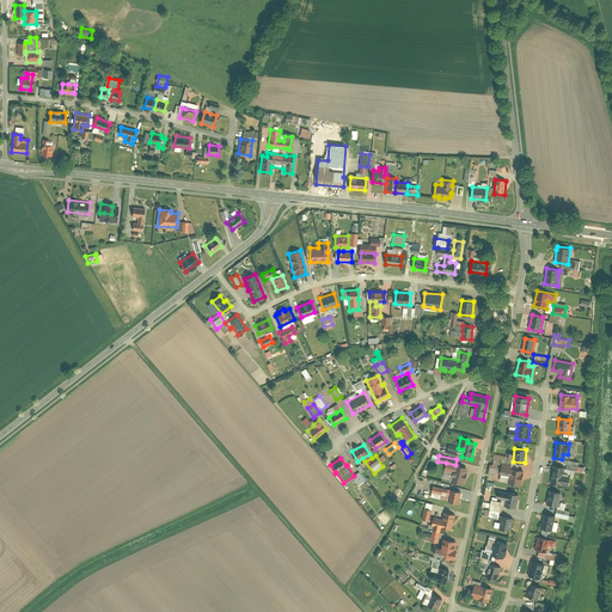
[(577,470),(579,461),(568,460),(567,469),(577,470)]
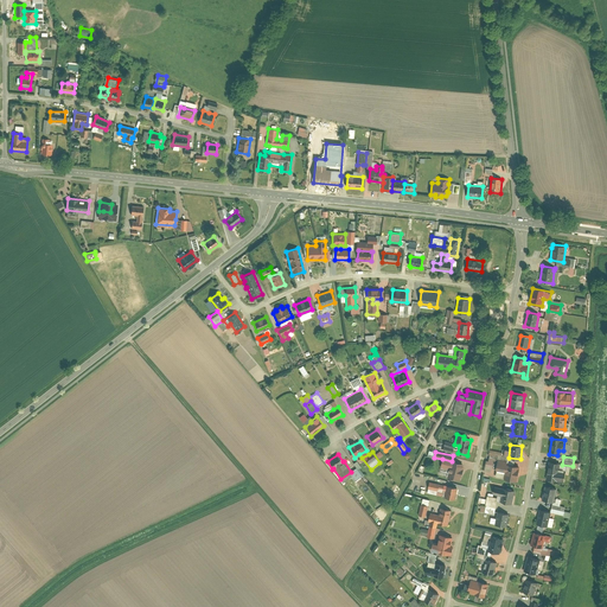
[(452,461),(442,459),(440,467),(449,470),(447,478),(460,480),(464,464),(452,461)]
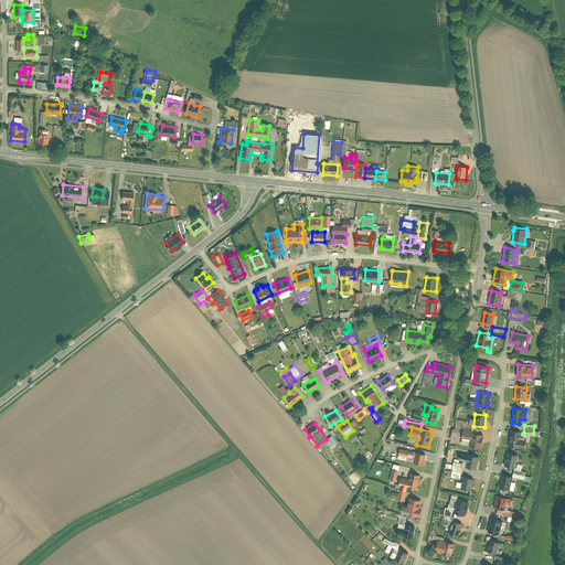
[(471,429),(462,428),(461,437),(470,438),(471,432),(471,429)]
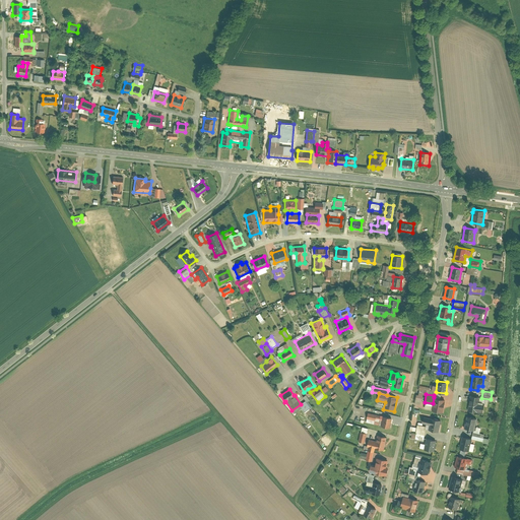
[(479,396),(470,395),(468,410),(482,412),(483,404),(478,403),(479,396)]
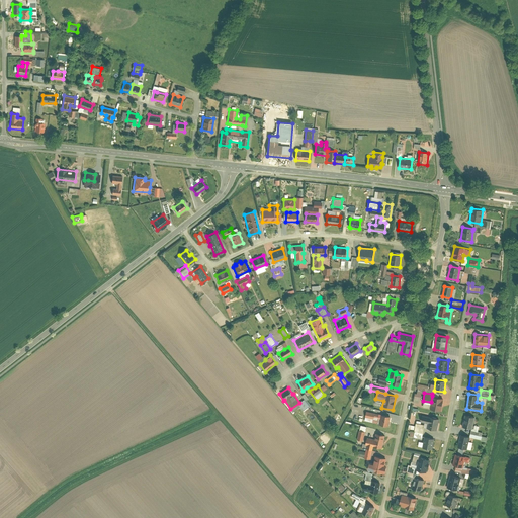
[(442,398),(432,396),(431,402),(430,409),(440,411),(442,398)]
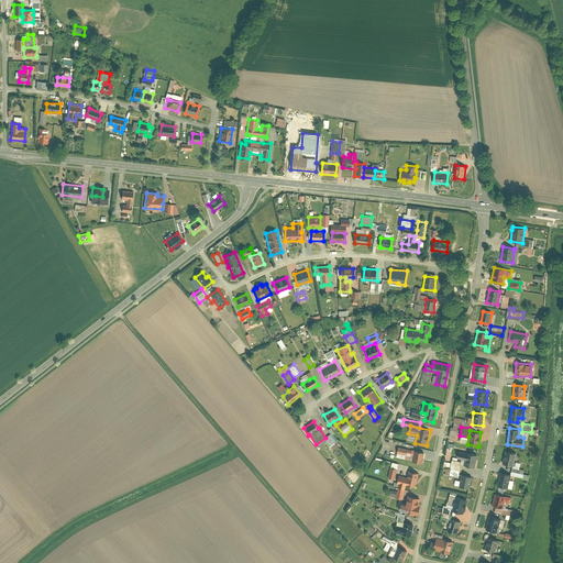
[(331,434),(326,438),(330,445),(335,442),(331,434)]
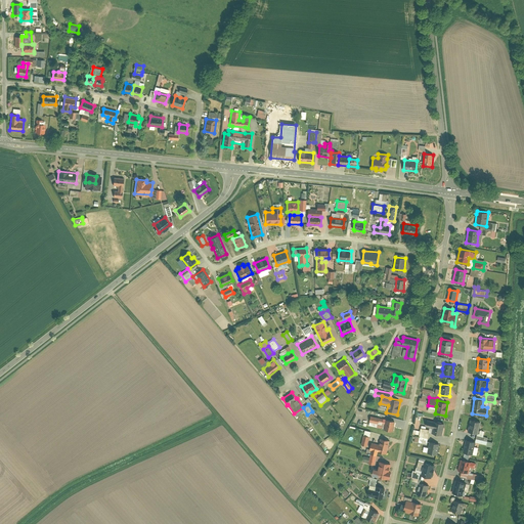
[(395,421),(386,419),(384,430),(392,432),(395,421)]
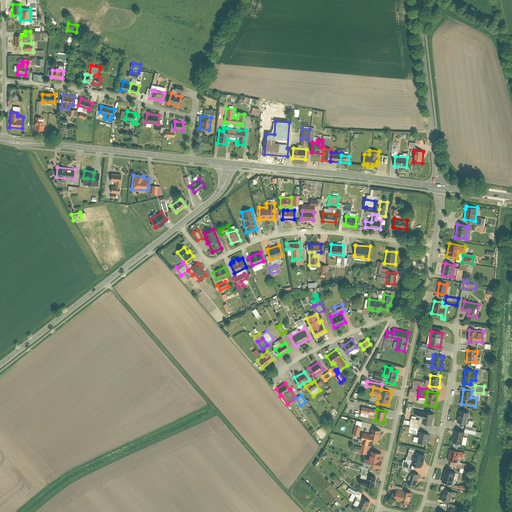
[(469,412),(460,410),(457,421),(466,423),(469,412)]
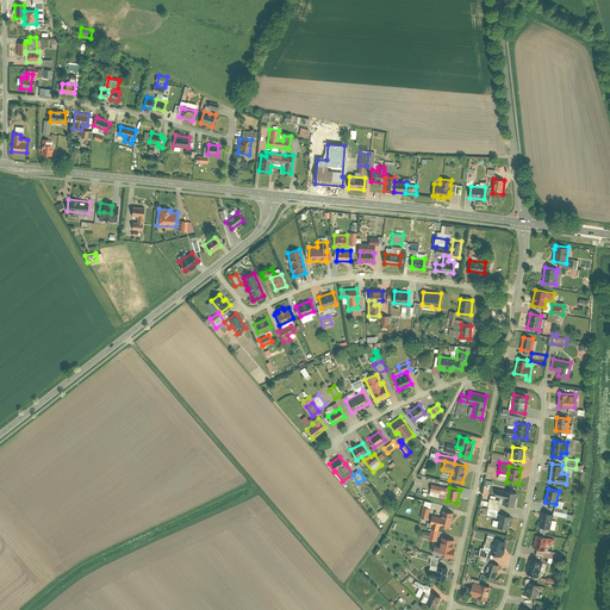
[(514,506),(516,492),(505,490),(505,491),(504,498),(502,504),(514,506)]
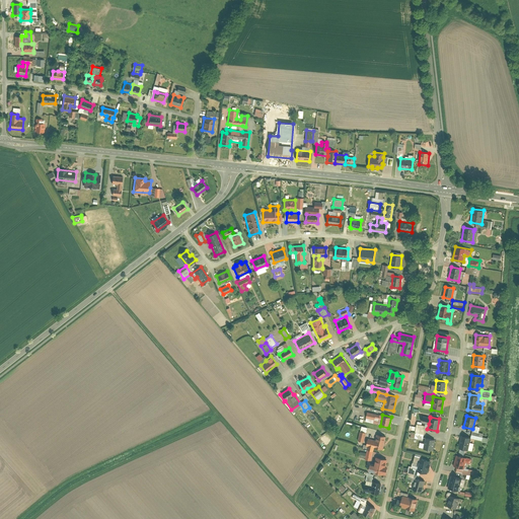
[(426,426),(417,424),(415,432),(424,434),(426,426)]
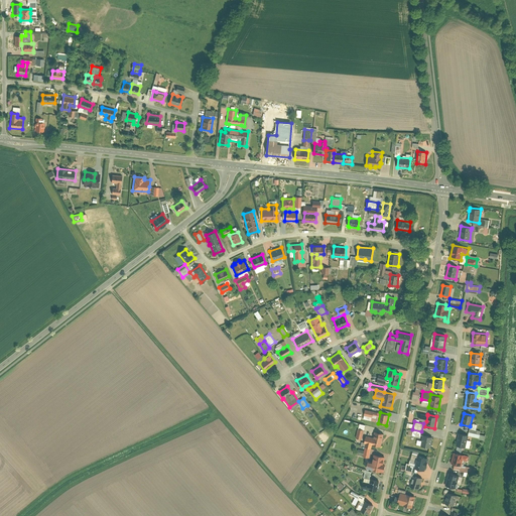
[(478,437),(480,430),(469,428),(468,434),(478,437)]
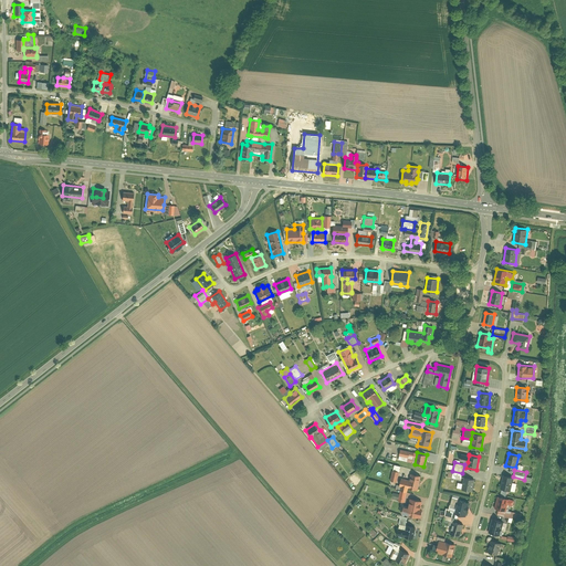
[(399,472),(392,471),(390,480),(397,482),(399,472)]
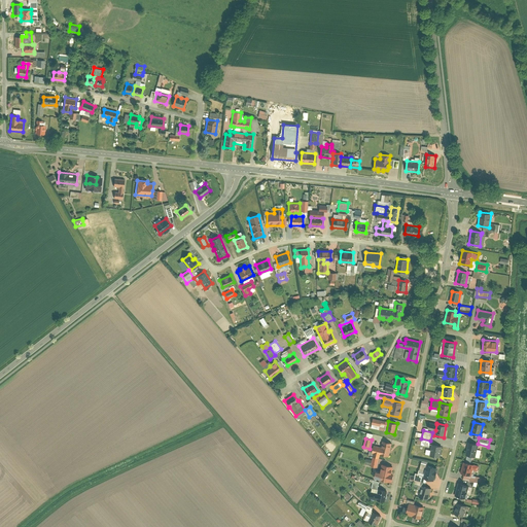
[(388,456),(391,443),(382,442),(381,447),(380,454),(388,456)]
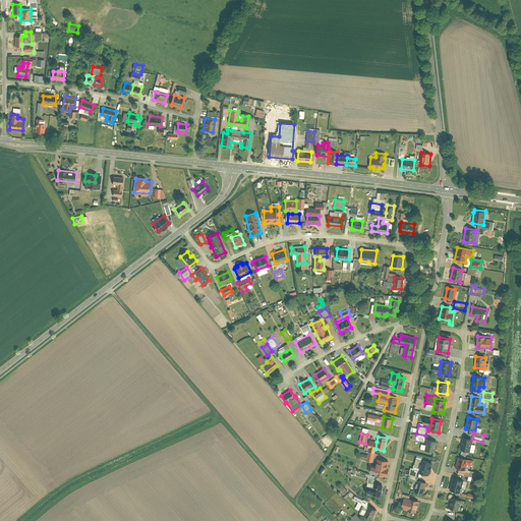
[(472,439),(463,437),(460,450),(469,452),(472,439)]
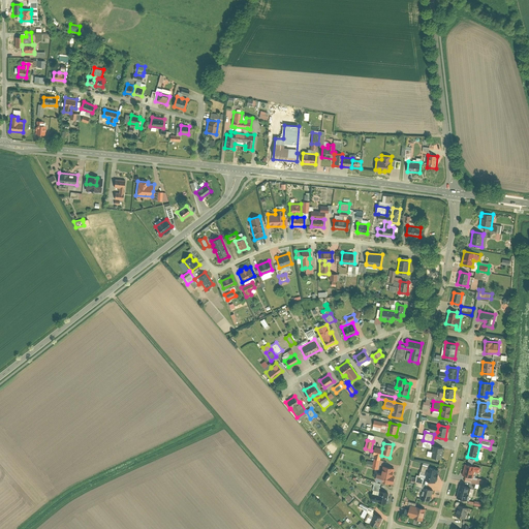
[(443,447),(433,445),(431,457),(441,459),(443,447)]
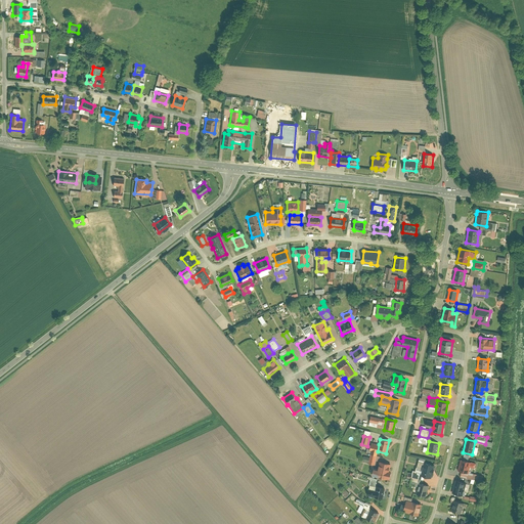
[(378,451),(379,444),(372,443),(369,450),(370,450),(378,451)]
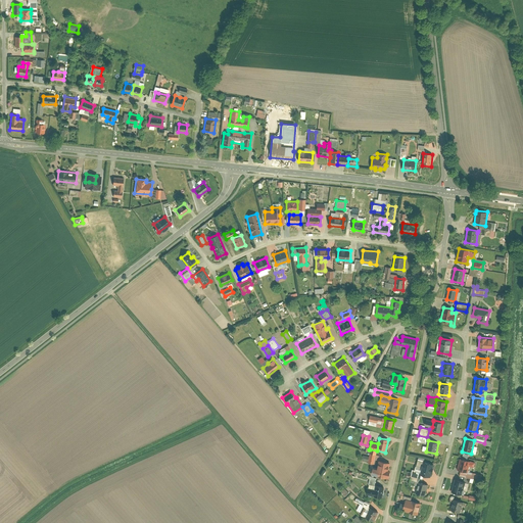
[(374,464),(377,450),(370,449),(369,456),(368,461),(368,463),(374,464)]
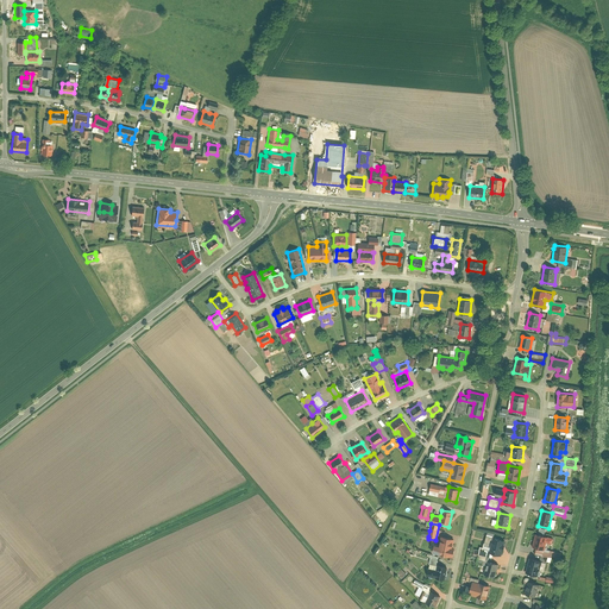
[(547,537),(535,533),(533,546),(535,547),(544,548),(547,537)]
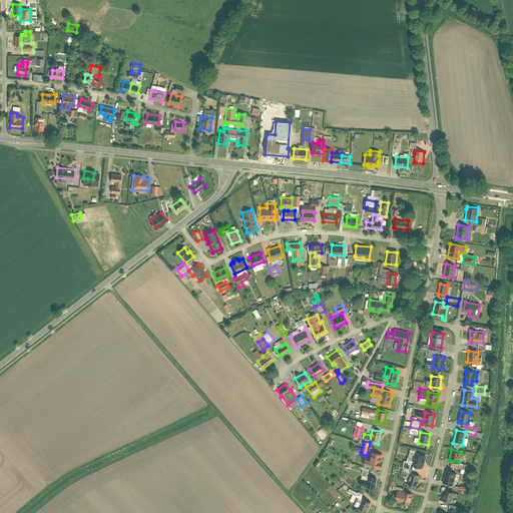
[(382,454),(371,452),(371,456),(370,456),(369,460),(365,459),(364,466),(380,469),(382,454)]
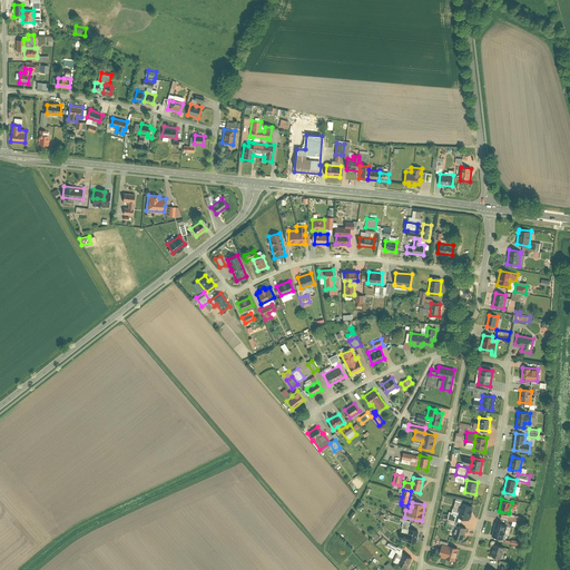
[(471,504),(461,502),(458,517),(468,519),(471,504)]
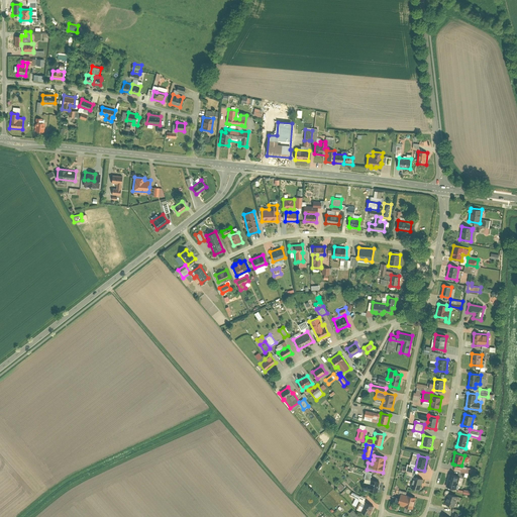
[(453,470),(468,474),(469,468),(461,466),(454,464),(453,470)]
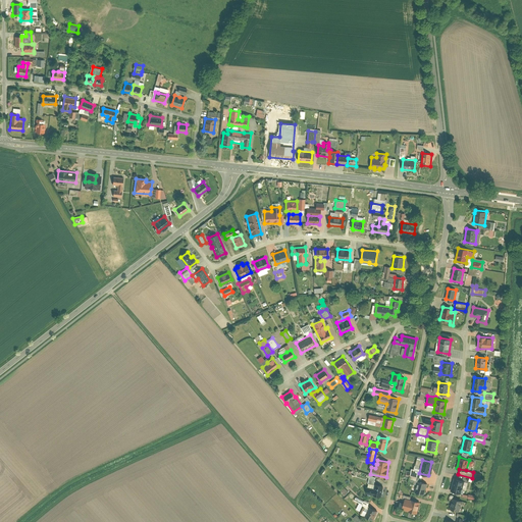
[(463,480),(454,477),(451,490),(460,492),(461,488),(463,480)]
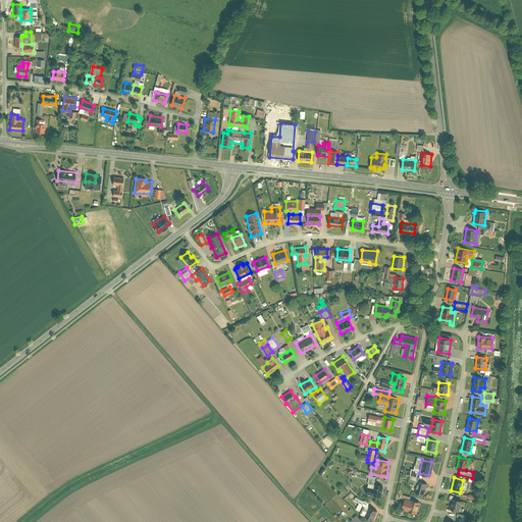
[(427,483),(418,480),(415,492),(424,494),(427,483)]
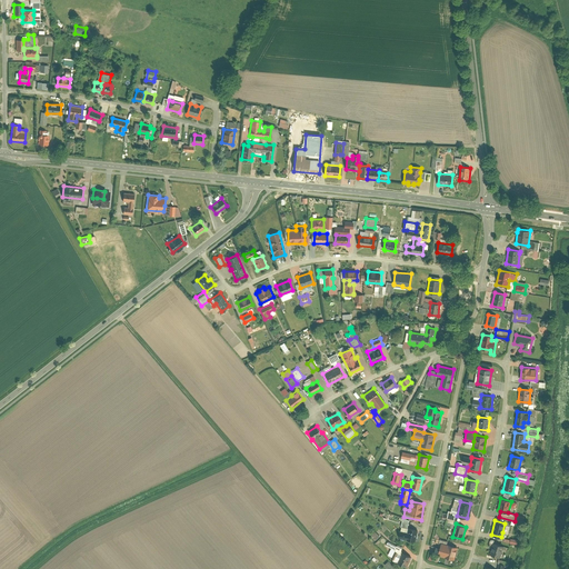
[(417,530),(408,528),(407,532),(406,539),(415,541),(417,530)]
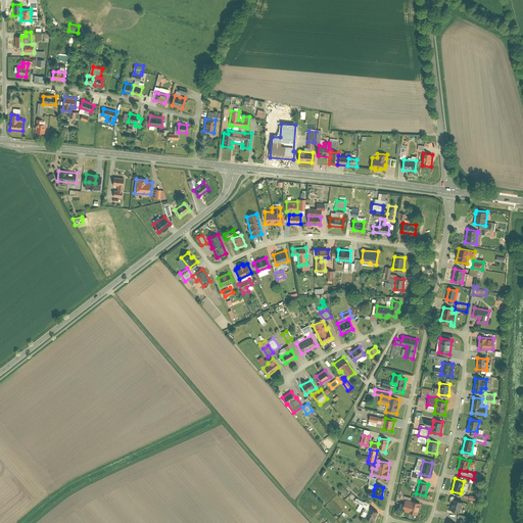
[(366,518),(370,508),(368,507),(370,504),(357,497),(354,503),(358,504),(357,506),(362,508),(359,515),(366,518)]
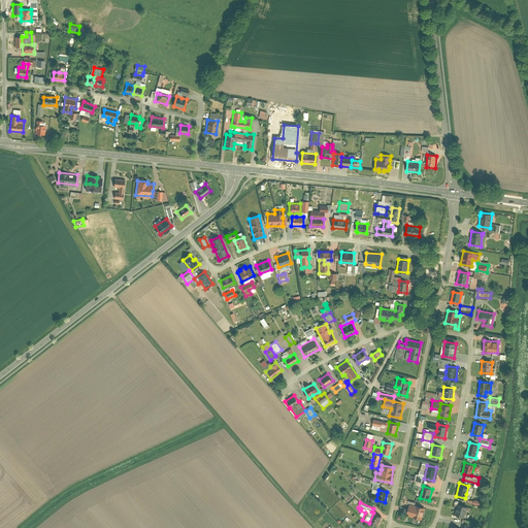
[(425,507),(409,503),(406,516),(422,519),(425,507)]
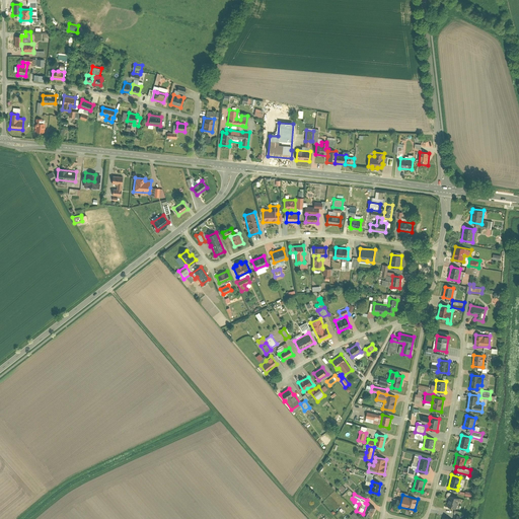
[(459,498),(450,495),(447,506),(457,508),(459,498)]
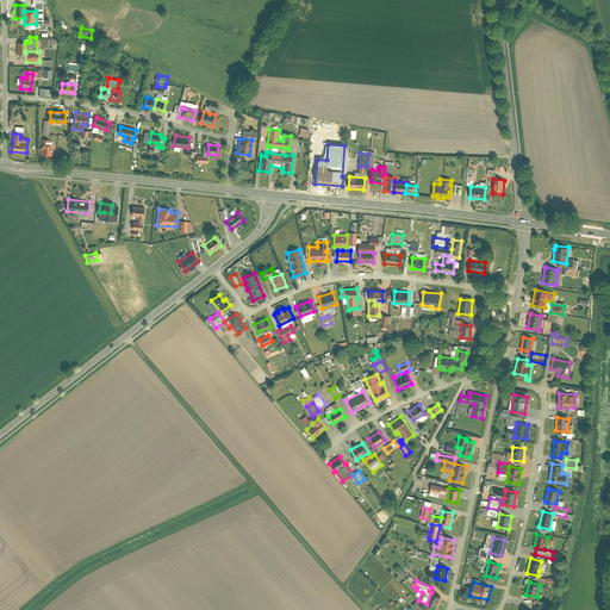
[(441,597),(431,592),(427,604),(435,609),(441,597)]
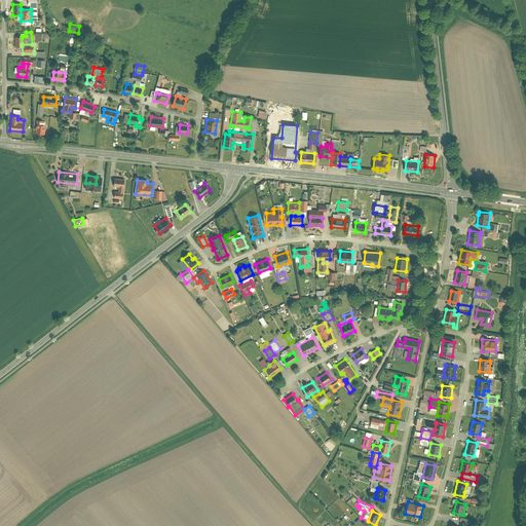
[(460,525),(462,525),(466,525),(470,519),(464,517),(460,525)]
